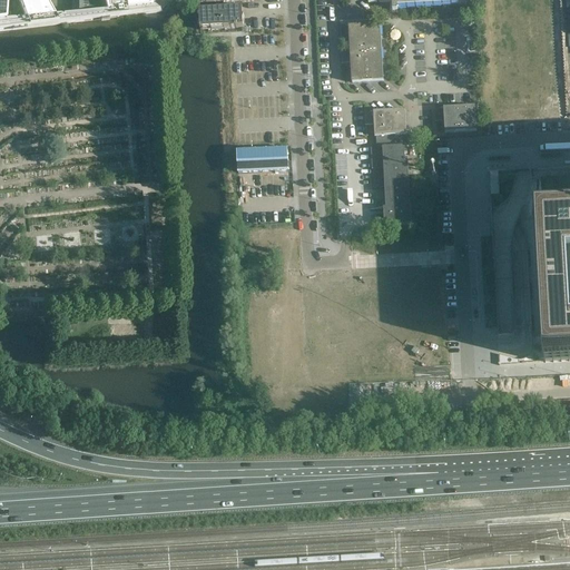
[(109,18),(161,12),(161,11),(157,8),(153,8),(155,0),(71,0),(71,16),(53,18),(43,0),(18,0),(26,20),(6,21),(7,12),(7,0),(0,0),(0,31),(12,30),(12,33),(26,31),(26,29),(101,19),(101,22),(109,21),(109,18)]
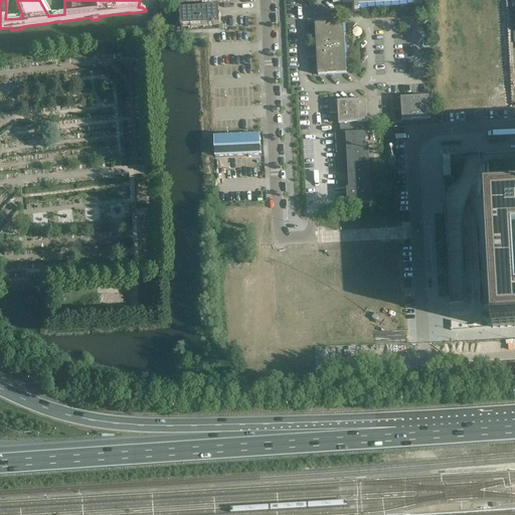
[(235,2),(234,0),(178,0),(178,4),(182,4),(182,10),(180,10),(181,28),(220,26),(219,8),(218,8),(217,2),(235,2)]
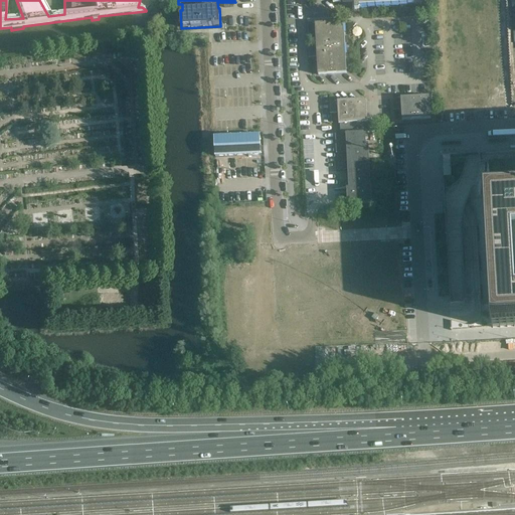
[(423,0),(334,0),(335,3),(342,2),(342,3),(354,2),(355,10),(359,10),(359,7),(424,3),(423,0)]
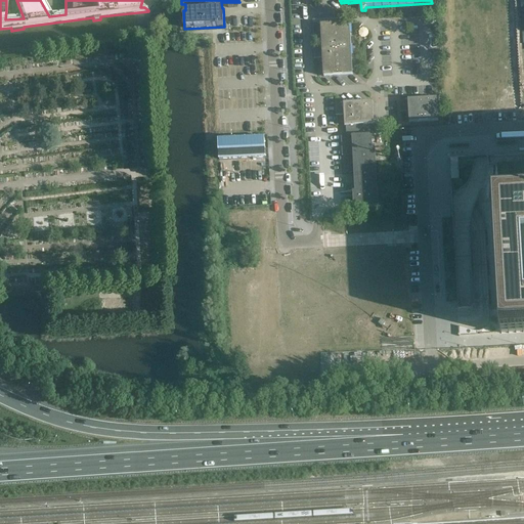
[(351,45),(349,24),(312,26),(313,37),(321,36),(321,47),(351,45)]
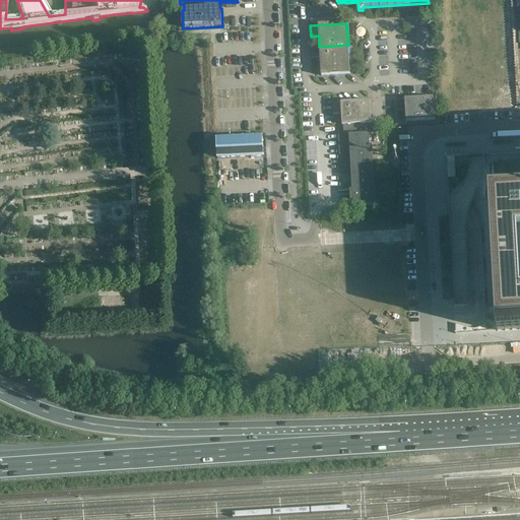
[(350,74),(348,45),(319,47),(311,47),(312,58),(320,58),(321,76),(350,74)]
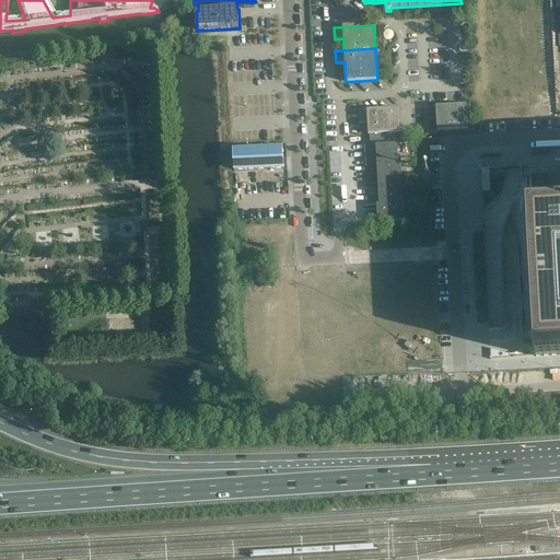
[(468,129),(467,105),(427,107),(428,119),(436,119),(438,131),(468,129)]
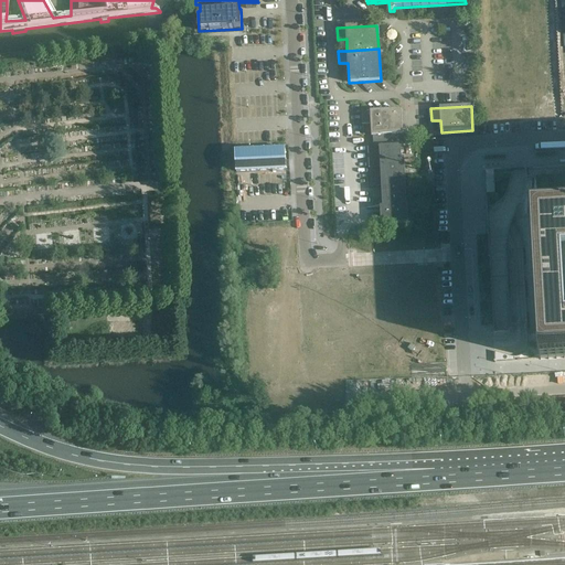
[(403,135),(402,110),(361,113),(362,125),(371,125),(372,136),(403,135)]
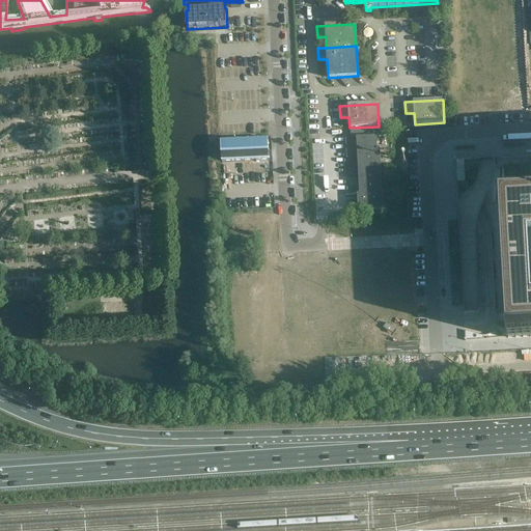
[(383,194),(380,149),(378,149),(378,144),(380,144),(380,137),(345,139),(346,159),(358,158),(359,188),(360,188),(360,194),(357,195),(358,200),(358,212),(361,212),(361,211),(383,210),(382,194),(383,194)]
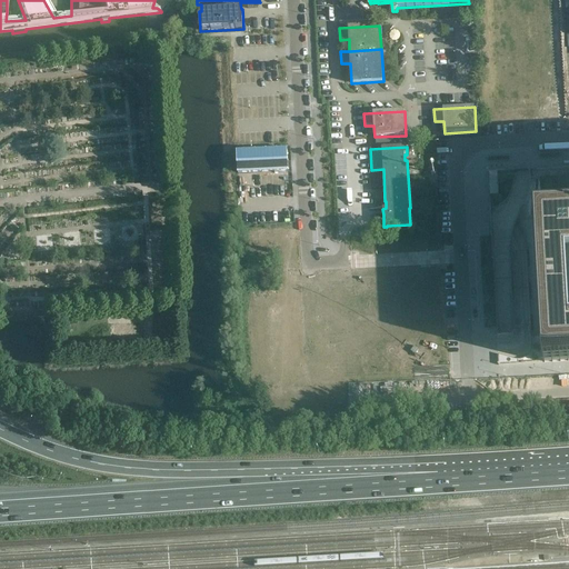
[(568,215),(533,217),(542,363),(568,361),(568,215)]
